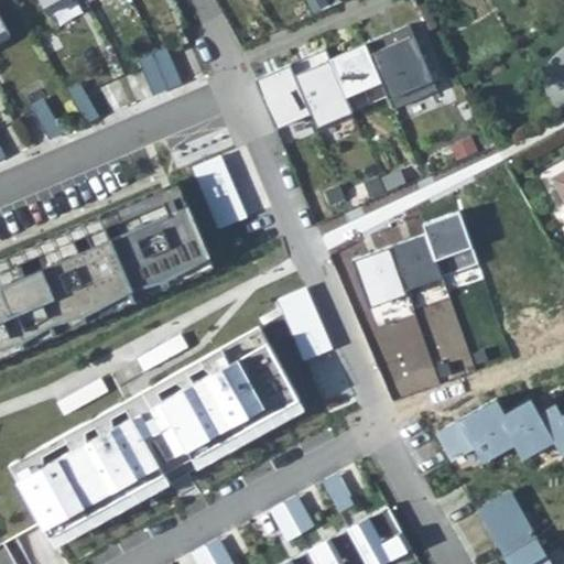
[(41,0),(47,11),(66,0),(41,0)]
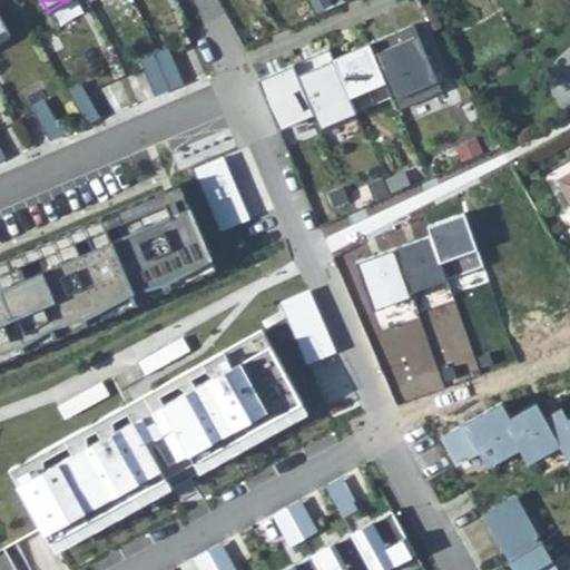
[(413,23),(369,43),(385,81),(396,109),(441,90),(413,23)]
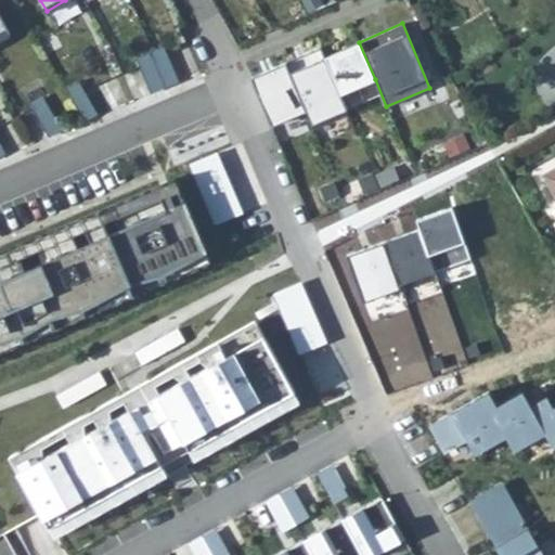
[(359,42),(324,56),(339,93),(375,79),(359,42)]
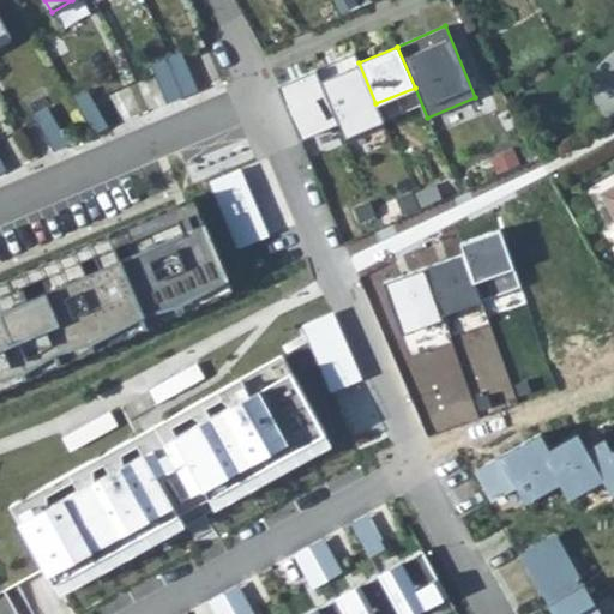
[(168,55),(166,56),(182,96),(199,89),(181,49),(168,55)]
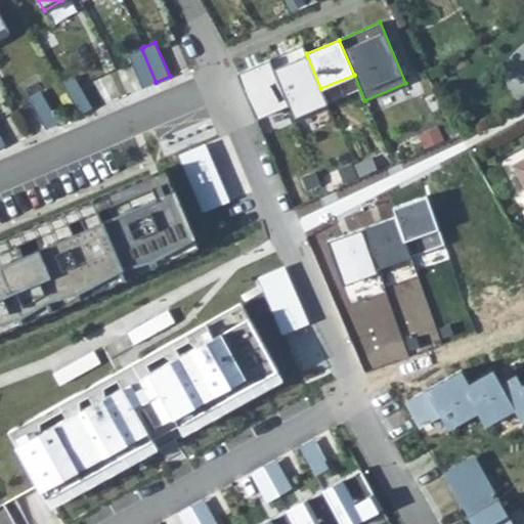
[(141,48),(127,54),(141,88),(156,82),(141,48)]
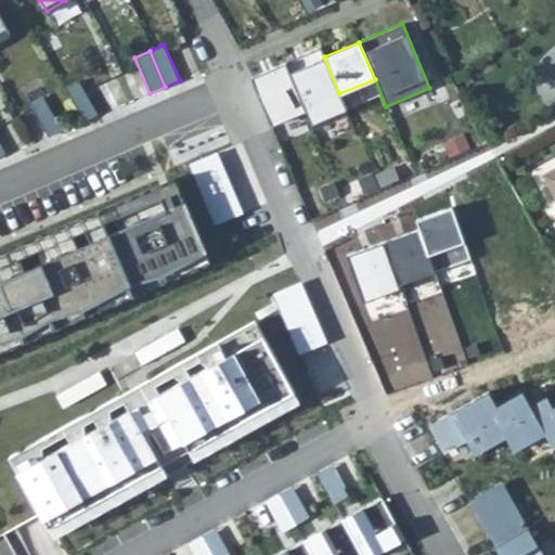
[(285,62),(250,77),(271,126),(306,111),(285,62)]
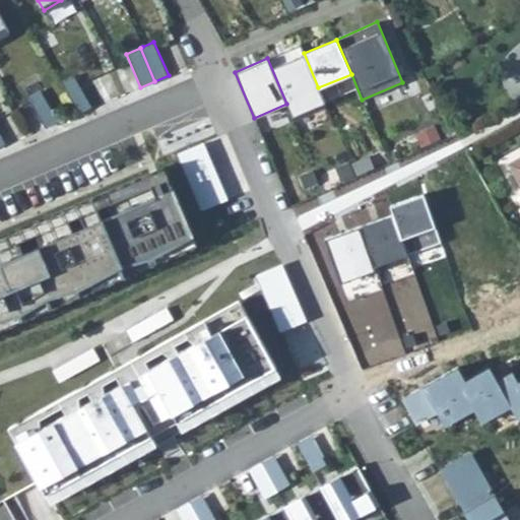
[(74,74),(61,81),(79,114),(93,108),(74,74)]
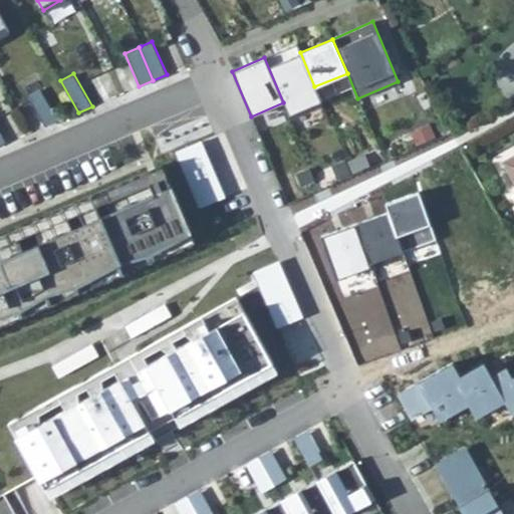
[(47,88),(34,95),(50,124),(64,118),(47,88)]
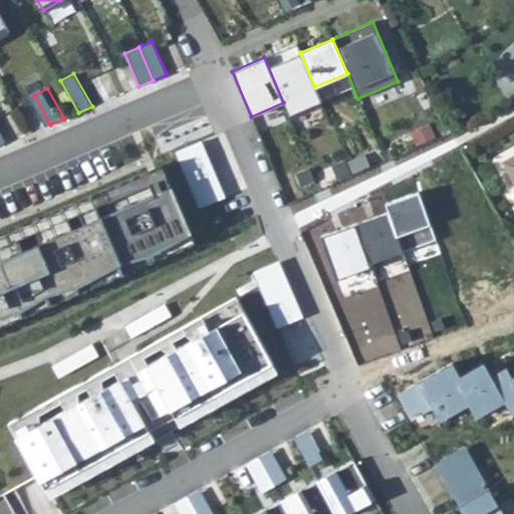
[(177,149),(200,206),(228,195),(205,137),(177,149)]
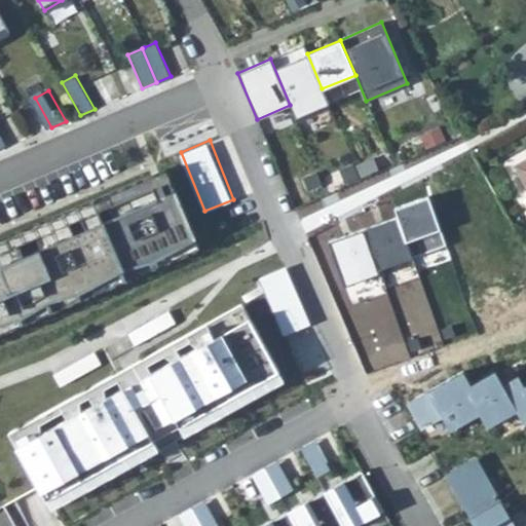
[(525,152),(513,159),(525,184),(525,152)]
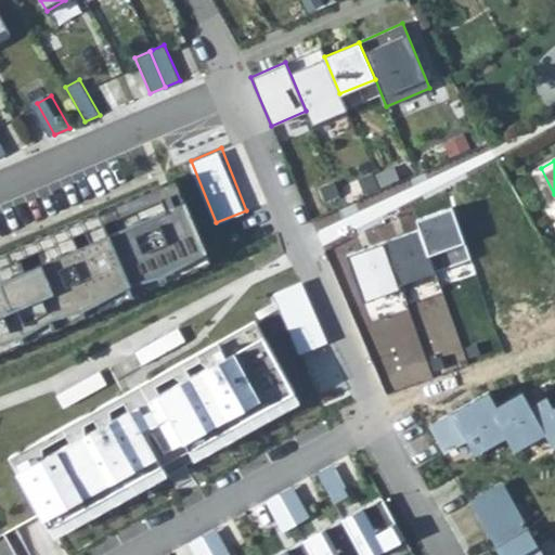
[(175,176),(0,249),(0,349),(211,260),(175,176)]
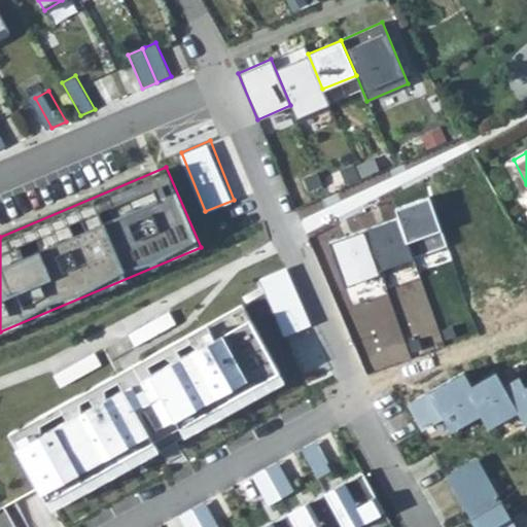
[(271,297),(297,286),(288,265),(261,276),(271,297)]
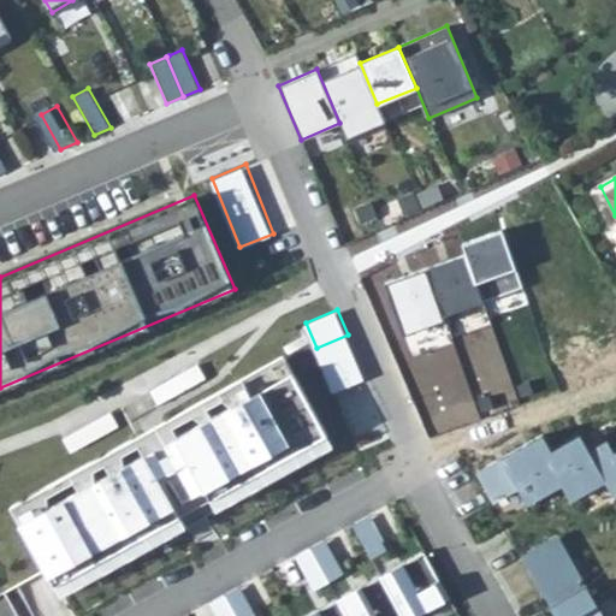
[(166,439),(155,445),(179,492),(191,486),(201,502),(318,439),(285,379),(283,375),(166,438),(166,439)]
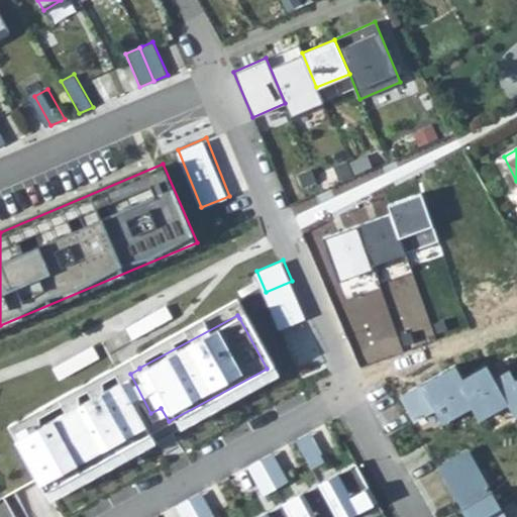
[(453,366),(421,384),(435,409),(443,423),(472,407),(478,419),(508,403),(493,377),(487,365),(461,379),(453,366)]
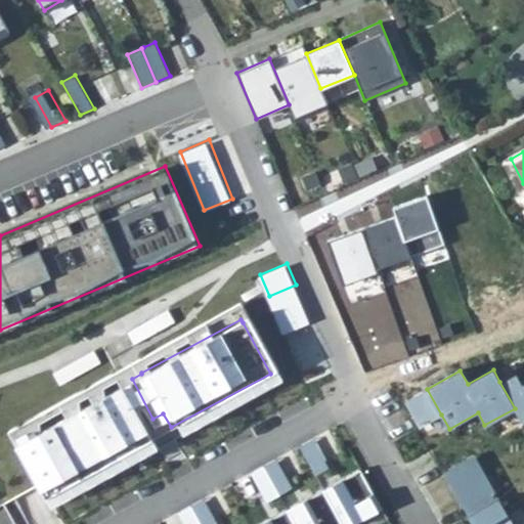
[(515,374),(499,382),(515,408),(523,423),(523,422),(523,383),(521,385),(515,374)]
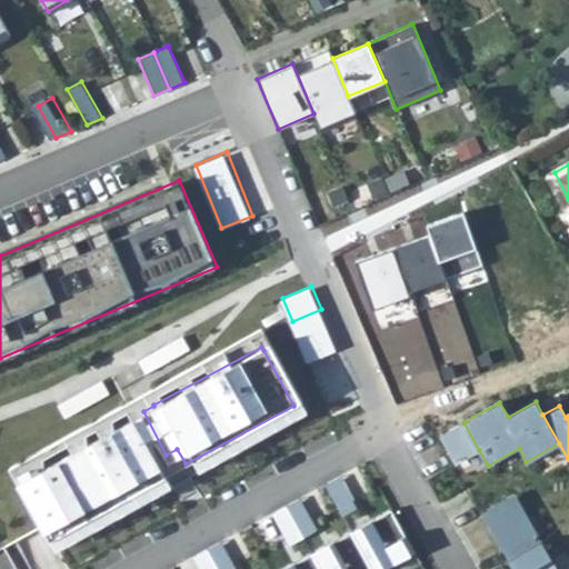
[(126,419),(8,482),(40,541),(157,479),(137,441),(146,437),(135,416),(127,420),(126,419)]
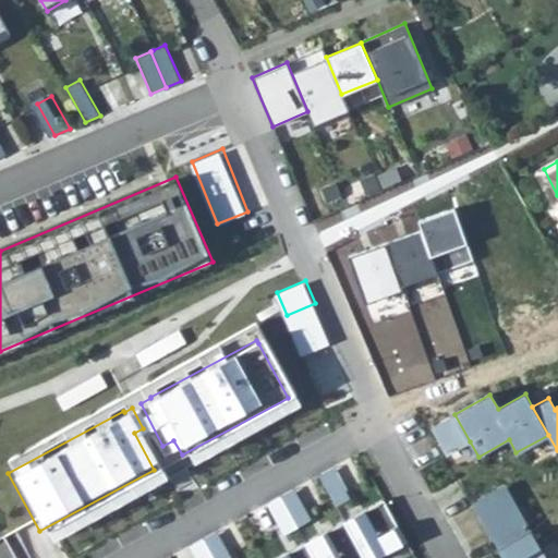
[(455,414),(431,427),(446,455),(470,441),(455,414)]
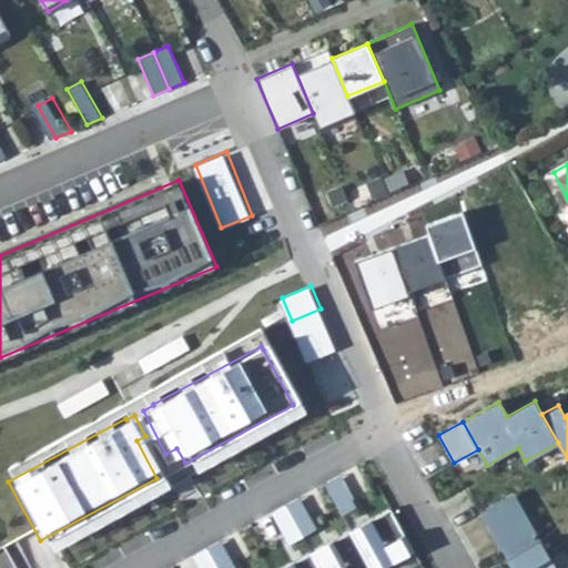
[(557,567),(514,492),(479,511),(510,567),(557,567)]
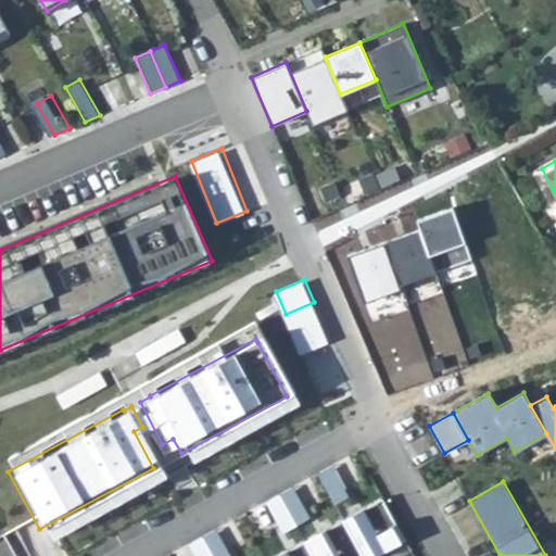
[(371,555),(404,539),(381,497),(274,555),(371,555)]
